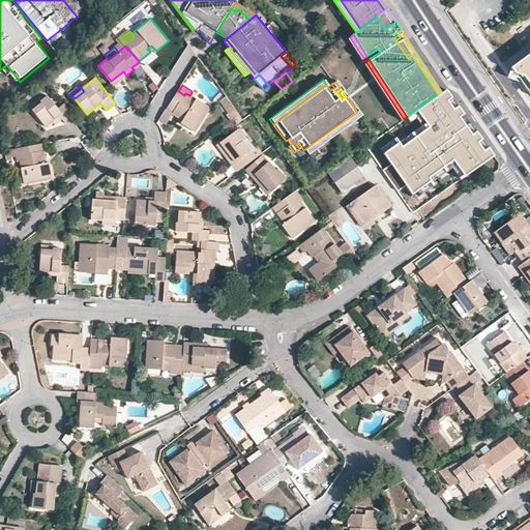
[(438,94),(416,110),(428,127),(401,146),(398,142),(382,153),(390,164),(381,170),(396,190),(405,185),(411,194),(430,180),(428,177),(452,160),(464,176),(494,155),(488,147),(482,150),(478,145),(483,142),(445,89),(441,92),(438,94)]
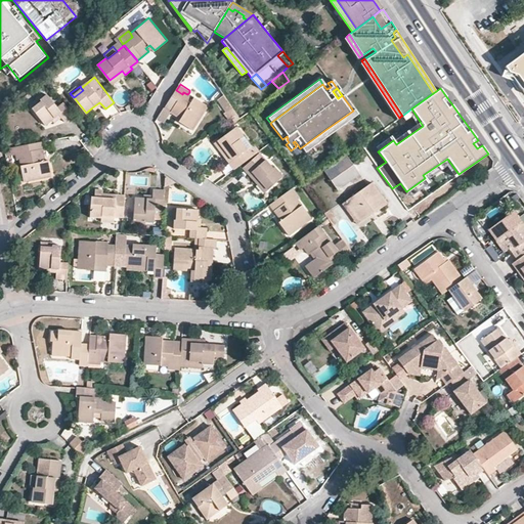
[(178,115),(180,112),(184,114),(182,117),(179,121),(193,129),(208,105),(189,92),(187,94),(183,92),(182,94),(176,90),(166,106),(172,111),(178,115)]
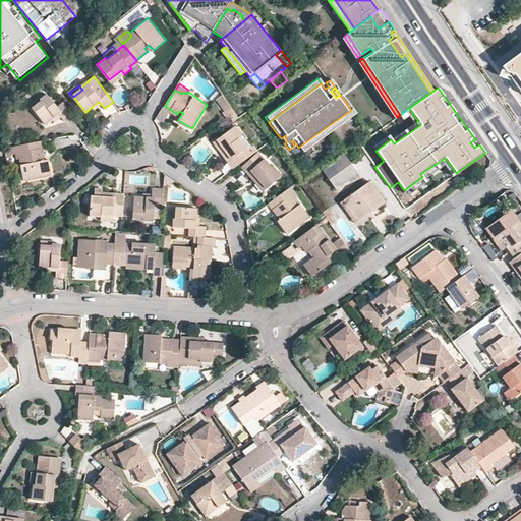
[(63,101),(57,106),(47,93),(40,99),(42,101),(32,108),(46,124),(52,118),(59,112),(61,115),(65,120),(73,113),(63,101)]
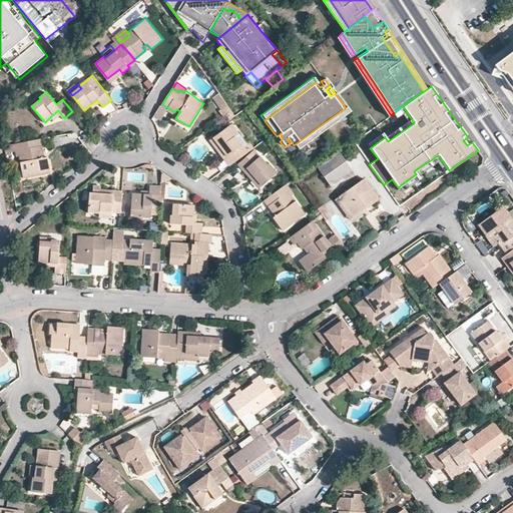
[(39,97),(38,95),(28,102),(31,106),(41,99),(39,97)]
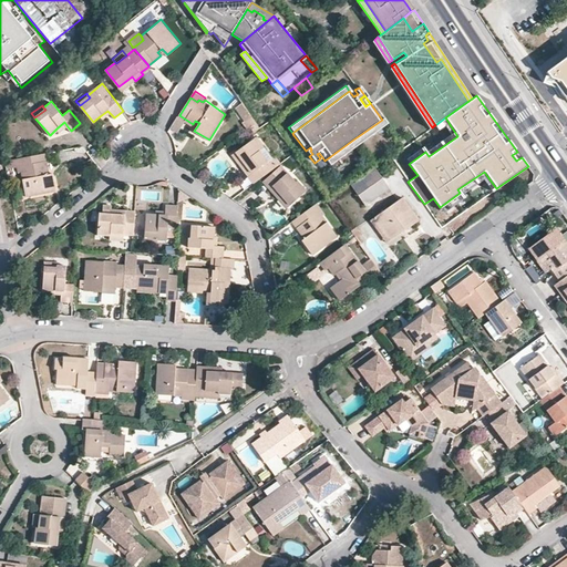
[(100,116),(103,120),(111,114),(107,111),(100,116)]
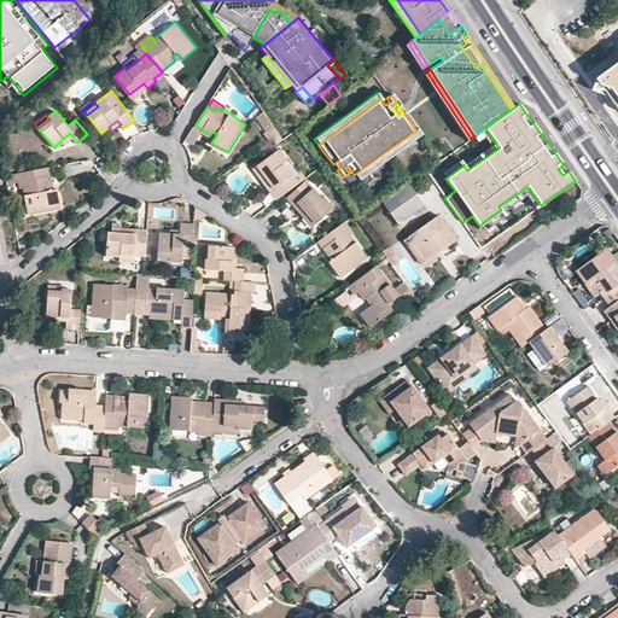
[(203,130),(196,126),(186,140),(193,145),(203,130)]
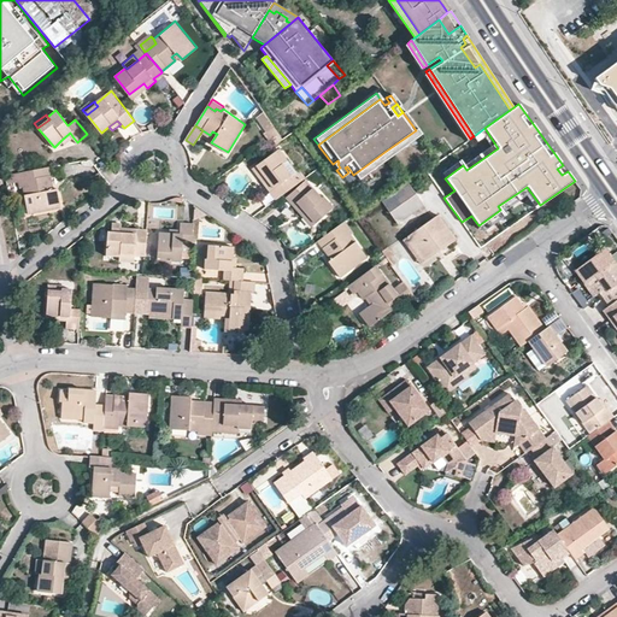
[(275,129),(271,125),(262,133),(268,141),(277,134),(275,129)]
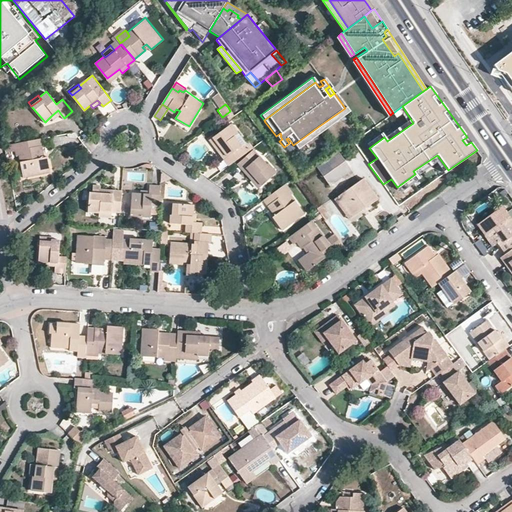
[(387,141),(413,123),(402,106),(393,113),(392,113),(394,117),(400,113),(406,121),(384,137),(387,141)]
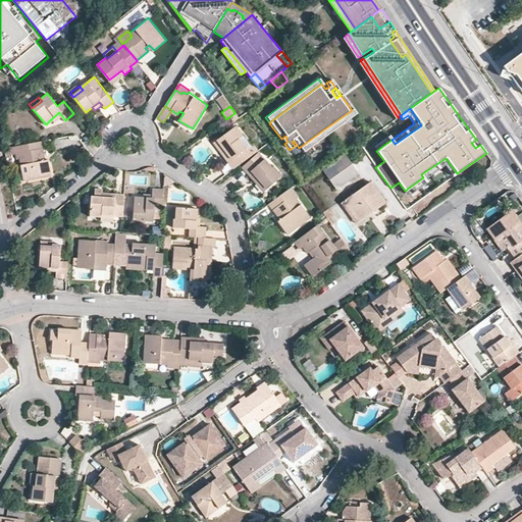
[(303,152),(355,114),(352,110),(325,128),(299,148),(303,152)]
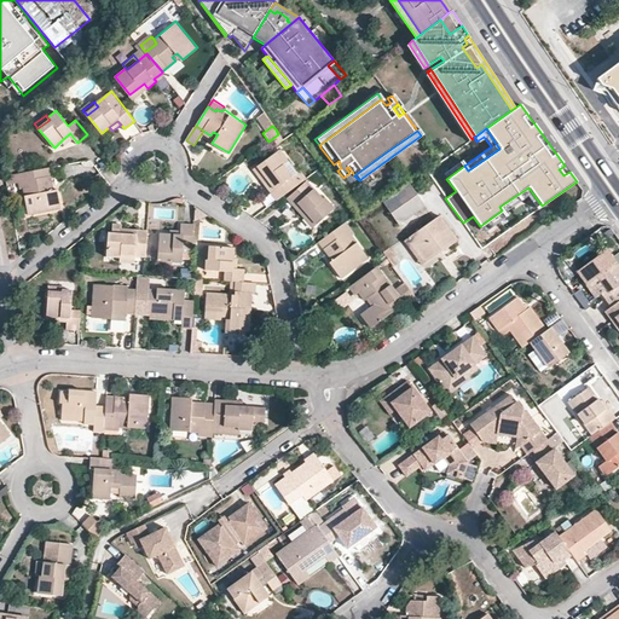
[(73,137),(70,133),(62,140),(64,144),(73,137)]
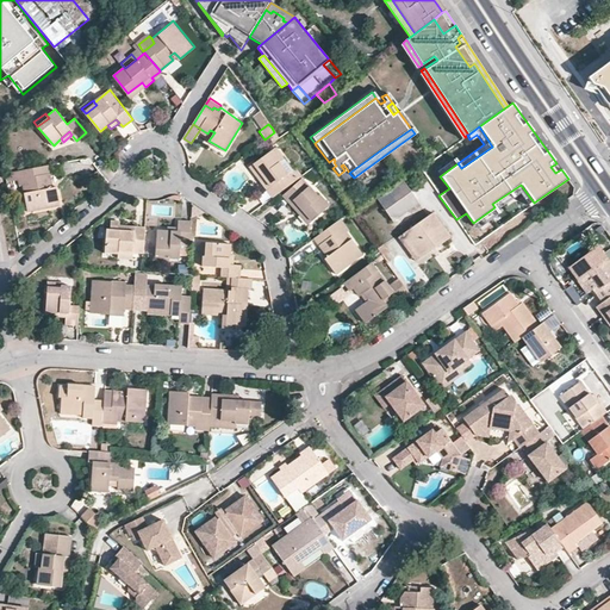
[(287,173),(294,168),(278,145),(273,149),(281,161),(279,162),(287,173)]
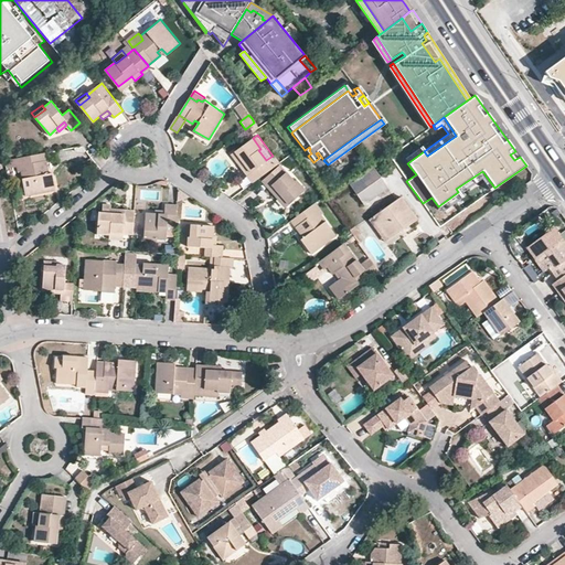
[(236,150),(246,163),(242,167),(247,174),(249,172),(256,181),(273,168),(266,160),(258,150),(260,149),(253,138),(236,150)]
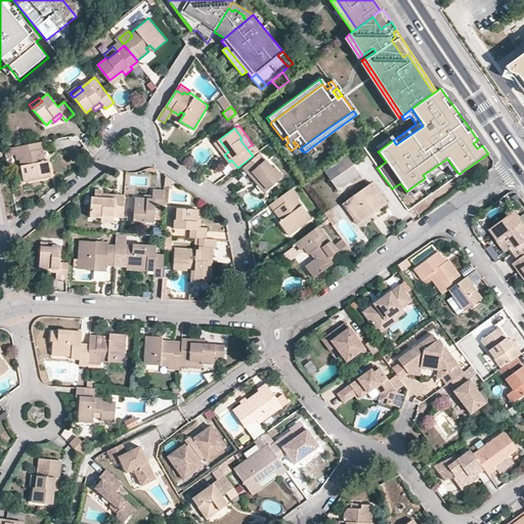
[(378,151),(393,140),(390,136),(375,147),(378,151)]
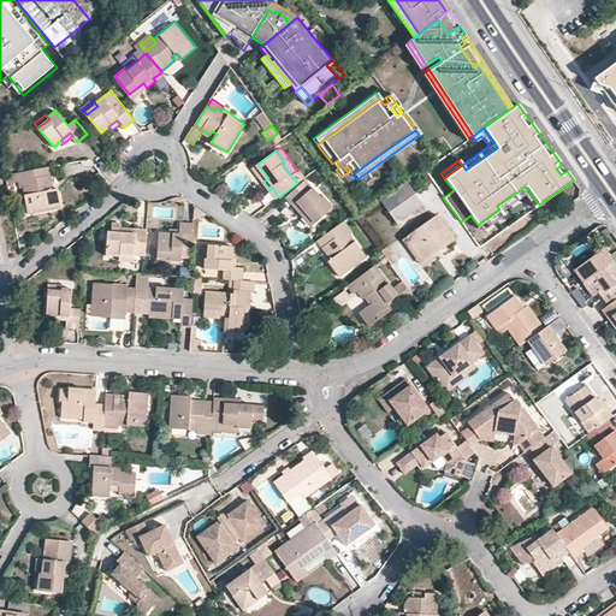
[(258,164),(253,167),(264,182),(268,178),(258,164)]
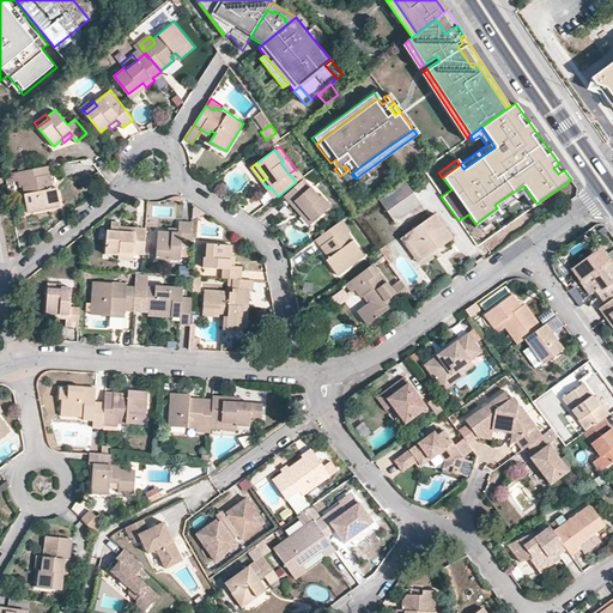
[(558,174),(564,170),(559,164),(553,168),(558,174)]
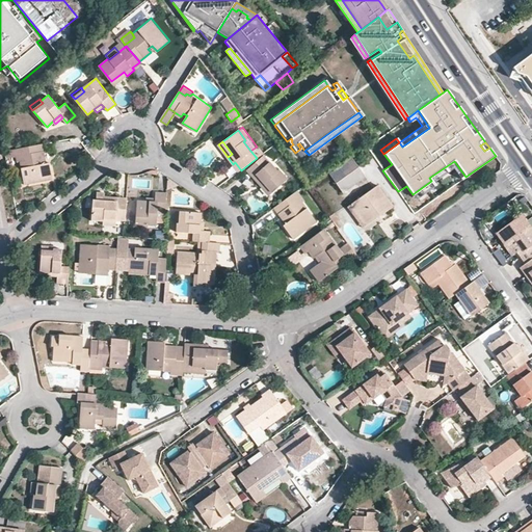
[(55,177),(51,161),(45,162),(44,159),(47,158),(45,143),(25,147),(26,158),(23,159),(26,182),(55,177)]
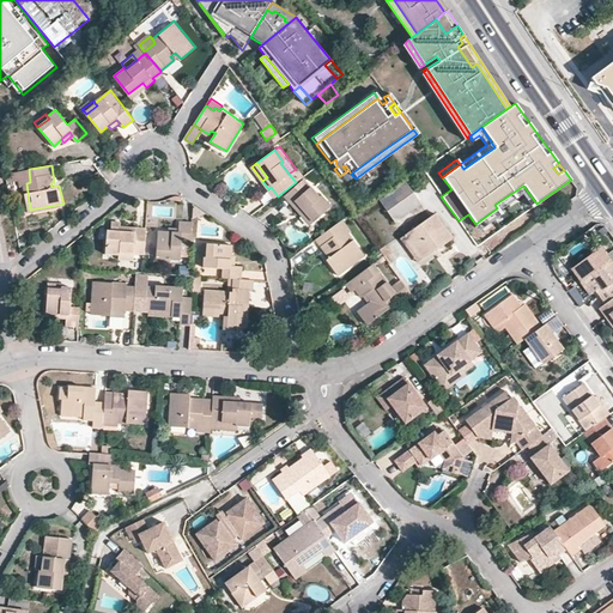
[(29,169),(19,170),(22,183),(26,183),(30,182),(29,169)]
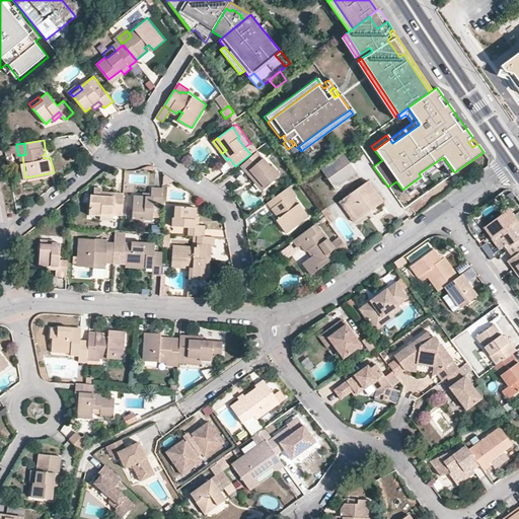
[(254,180),(257,177),(267,188),(282,174),(273,164),(272,165),(257,151),(243,162),(249,168),(246,171),(254,180)]
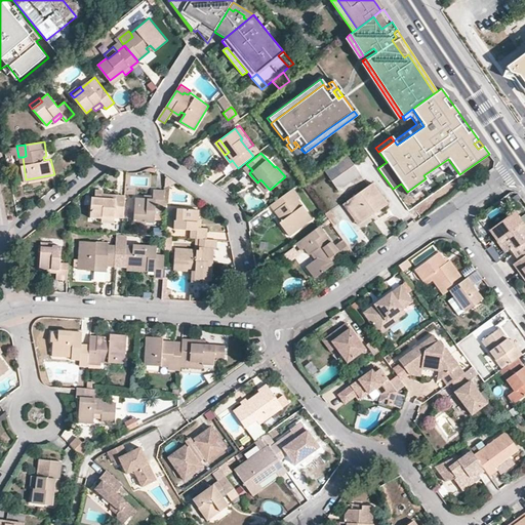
[(360,174),(347,156),(324,171),(337,190),(360,174)]
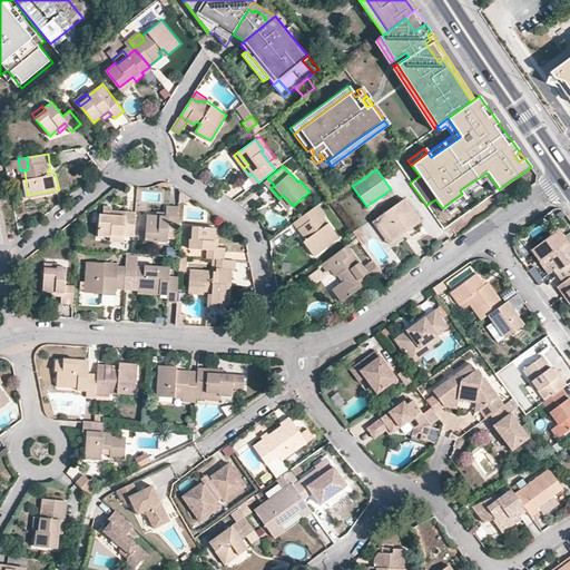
[(462,194),(442,208),(445,214),(467,198),(464,195),(484,180),(494,193),(499,189),(487,173),(460,190),(462,194)]
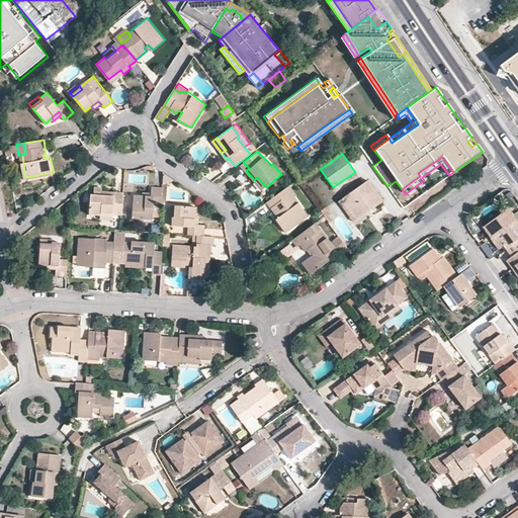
[(246,171),(249,168),(243,162),(240,165),(246,171)]
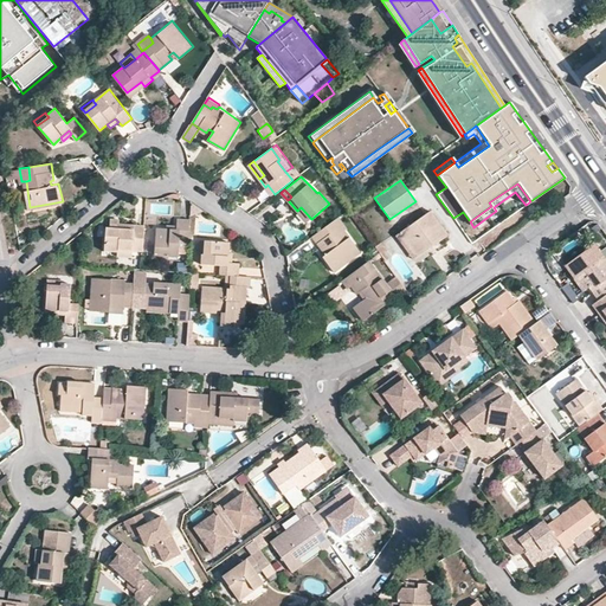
[(301,207),(297,211),(308,221),(311,219),(301,207)]
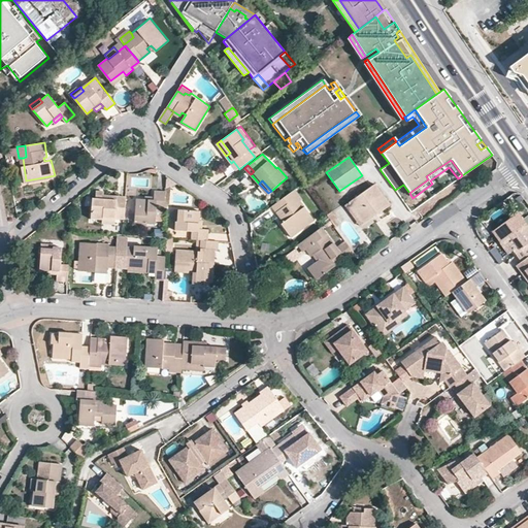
[(348,202),(363,224),(389,205),(373,184),(348,202)]
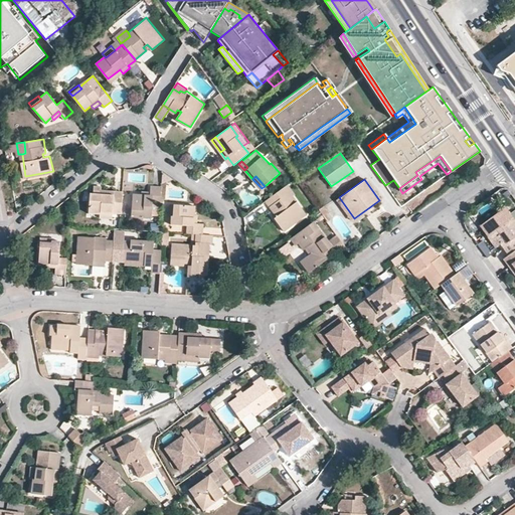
[(143,216),(152,216),(153,201),(159,201),(160,185),(152,185),(151,191),(151,194),(142,194),(133,193),(133,214),(143,214),(143,216)]
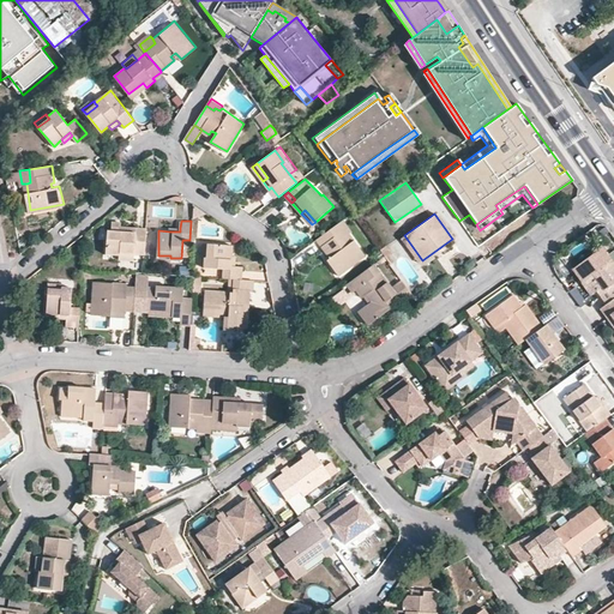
[(348,234),(350,232),(342,221),(336,226),(343,238),(348,234)]
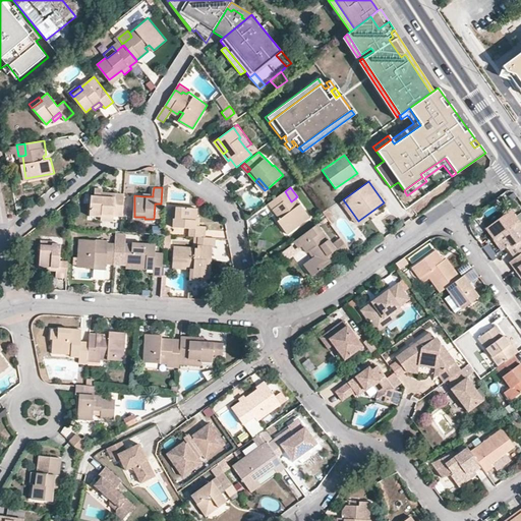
[(103,217),(103,214),(114,215),(123,216),(124,196),(115,195),(114,192),(106,191),(106,196),(101,196),(92,195),(91,216),(103,217)]
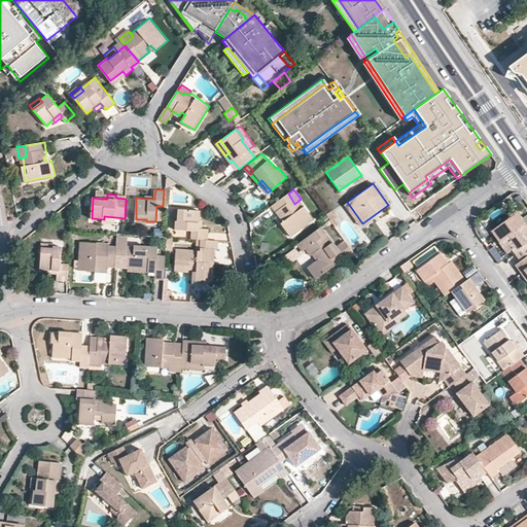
[(280,218),(283,216),(286,220),(283,222),(280,224),(289,237),(313,220),(299,201),(294,204),(288,194),(271,206),(280,218)]
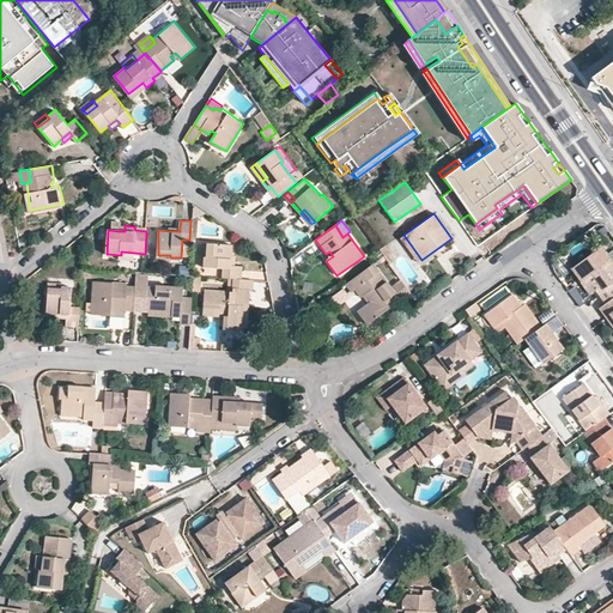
[(404,235),(400,237),(417,262),(422,260),(404,235)]
